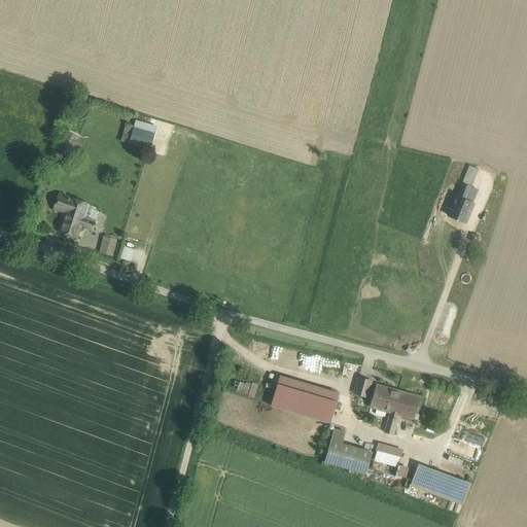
[(153,133),(134,127),(129,142),(149,148),(153,133)]
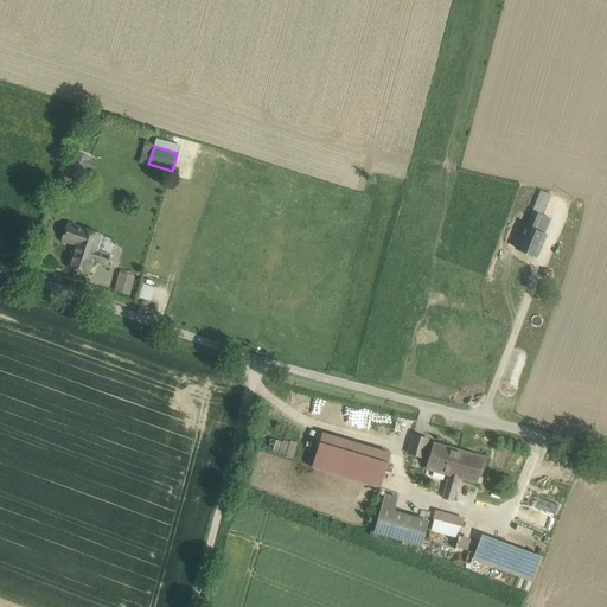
[(90,160),(75,154),(65,172),(82,179),(90,160)]
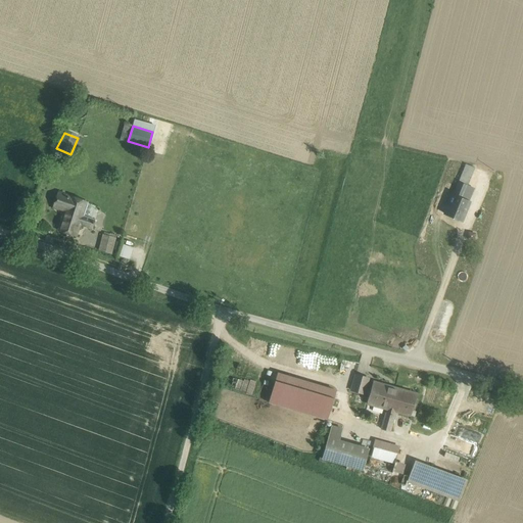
[(475,168),(466,164),(464,170),(472,174),(475,168)]
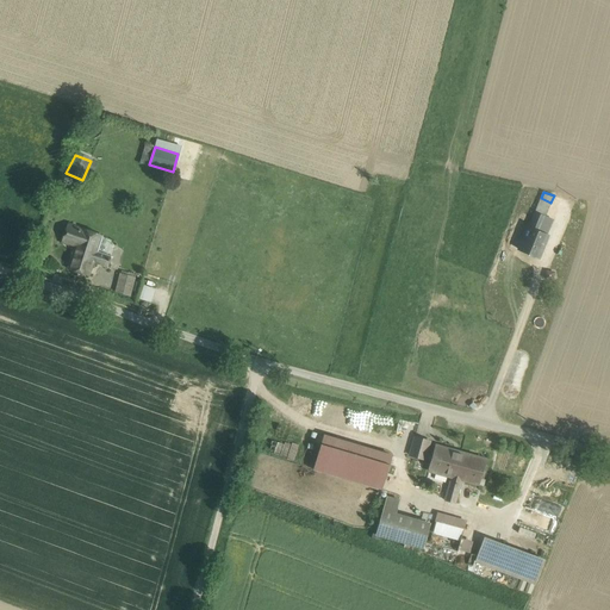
[(551,203),(541,198),(535,212),(546,216),(551,203)]
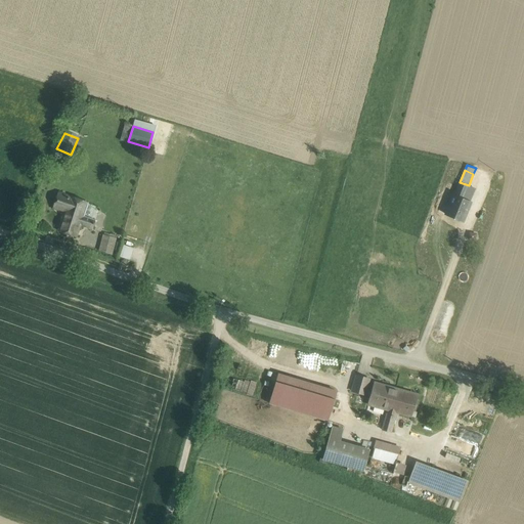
[(460,182),(454,195),(453,195),(446,215),(463,221),(470,203),(463,200),(469,185),(460,182)]
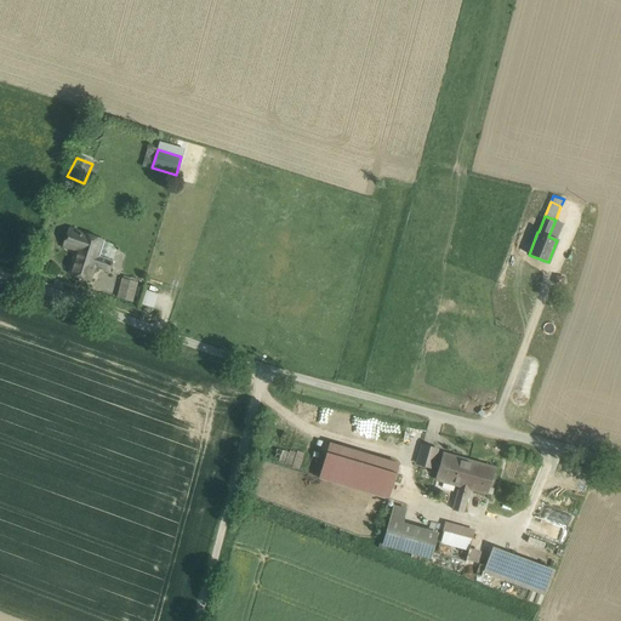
[(103,241),(81,234),(80,234),(69,231),(66,244),(77,249),(69,274),(91,281),(95,267),(109,272),(113,261),(98,256),(103,241)]
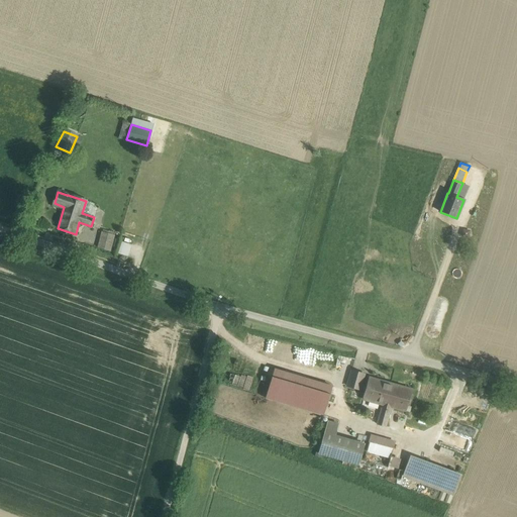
[(113,235),(102,231),(98,247),(110,250),(113,235)]
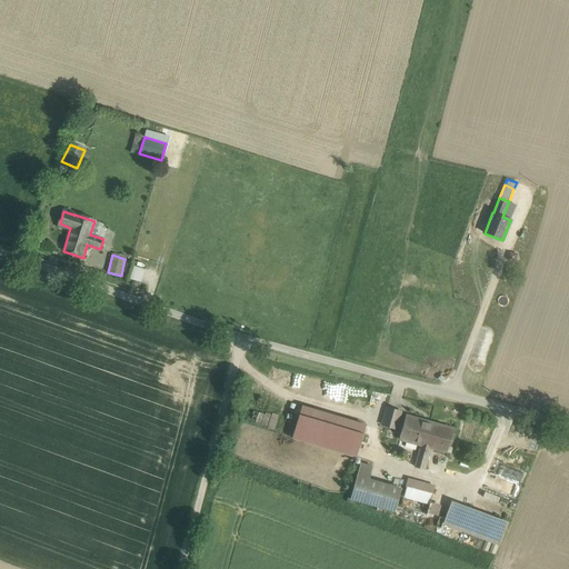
[(133,265),(131,278),(142,281),(145,268),(133,265)]
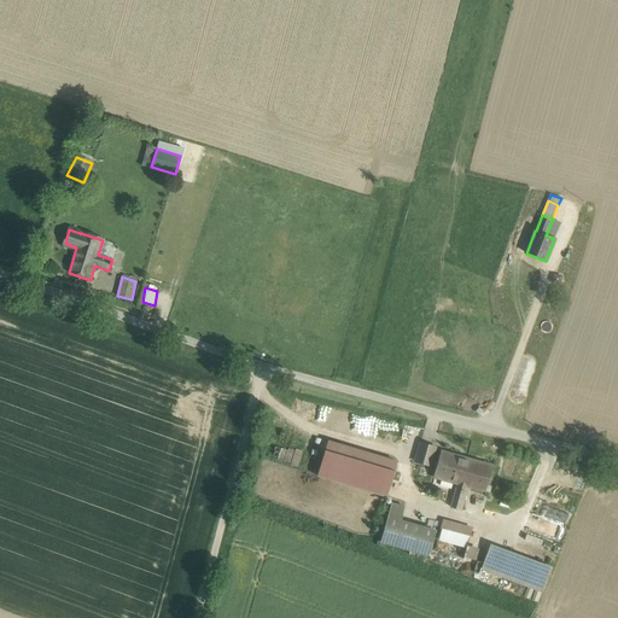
[(316,477),(388,495),(397,458),(326,441),(316,477)]
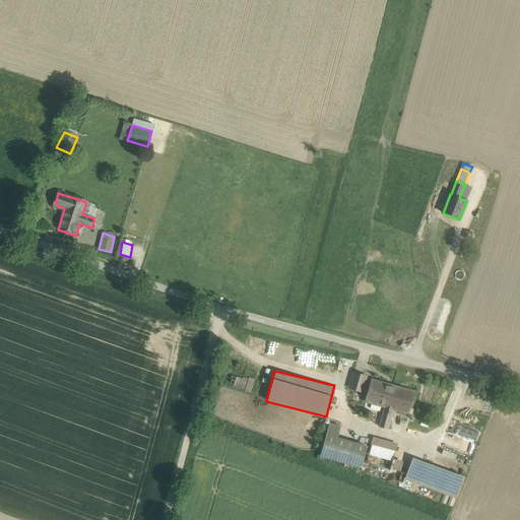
[(367,376),(353,373),(349,388),(362,392),(367,376)]
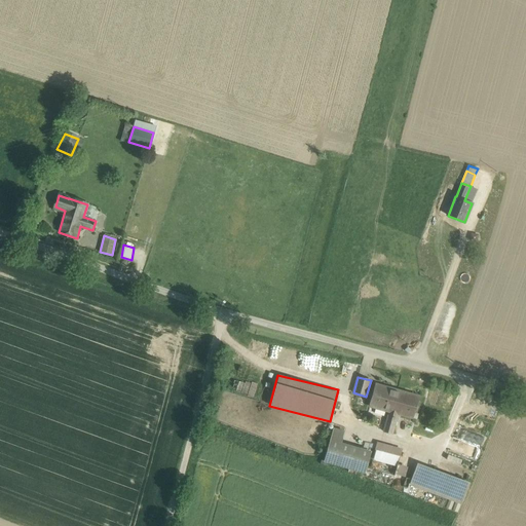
[(404,392),(379,385),(373,407),(389,411),(384,430),(392,434),(398,414),(404,392)]
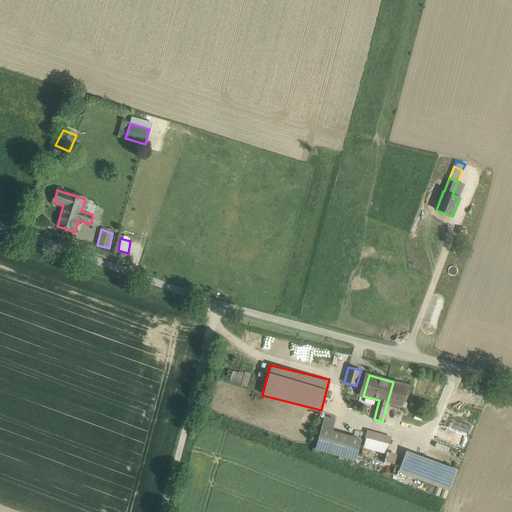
[(408,385),(394,381),(393,382),(387,403),(402,407),(408,385)]
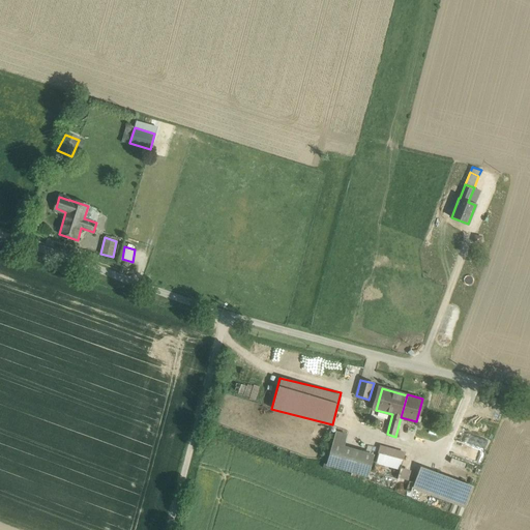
[(469,431),(491,440),(496,429),(474,420),(469,431)]
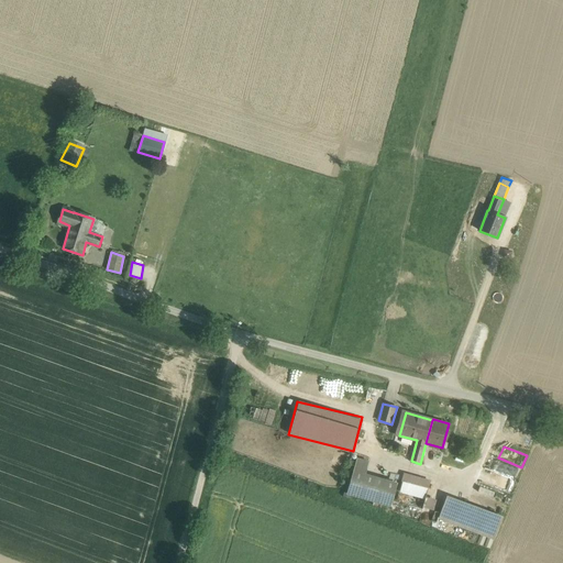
[(397,484),(364,474),(368,462),(357,459),(348,493),(390,505),(397,484)]
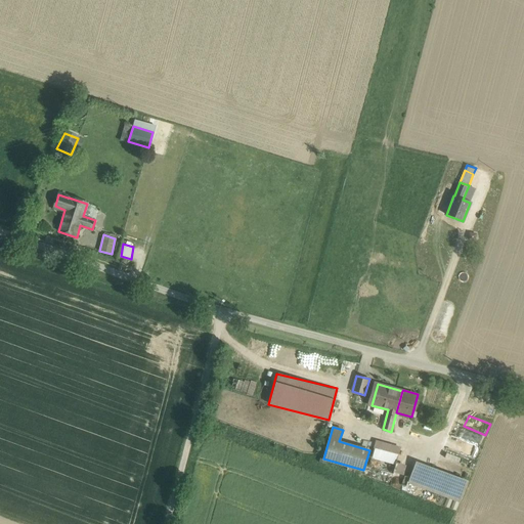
[(398,454),(374,448),(368,467),(393,474),(398,454)]
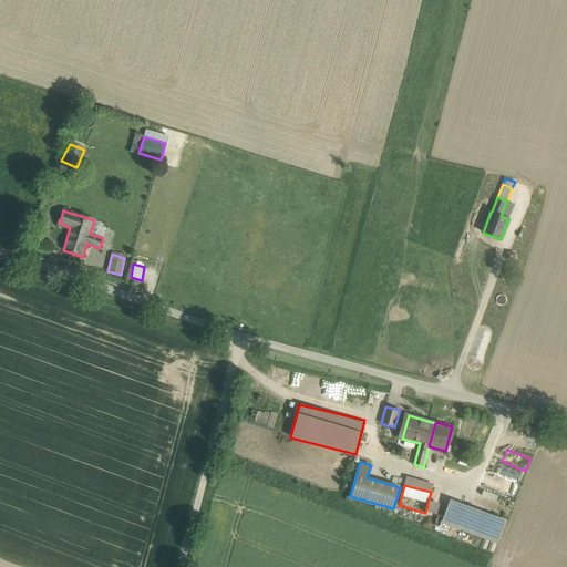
[(436,514),(440,503),(430,500),(426,511),(436,514)]
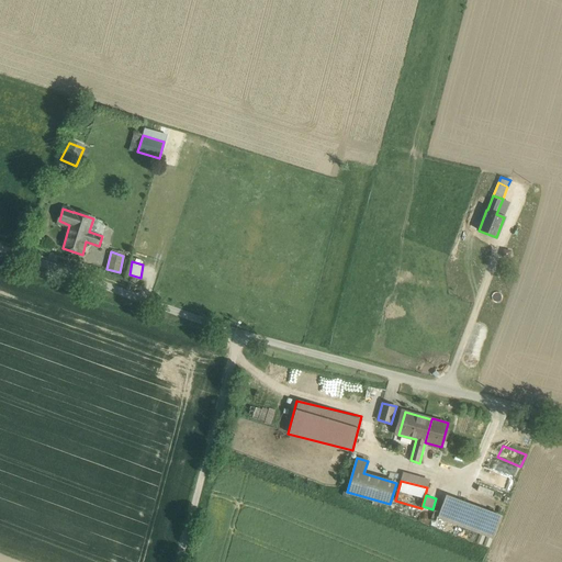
[(501,515),(447,495),(439,517),(493,537),(501,515)]
